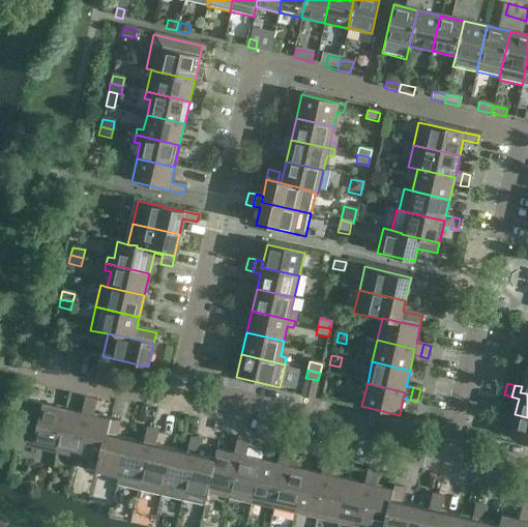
[(84,400),(82,407),(94,409),(96,402),(84,400)]
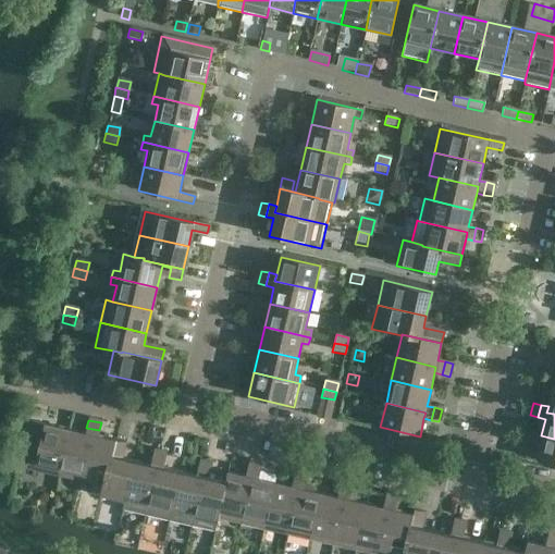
[(58,477),(68,431),(27,421),(17,467),(58,477)]
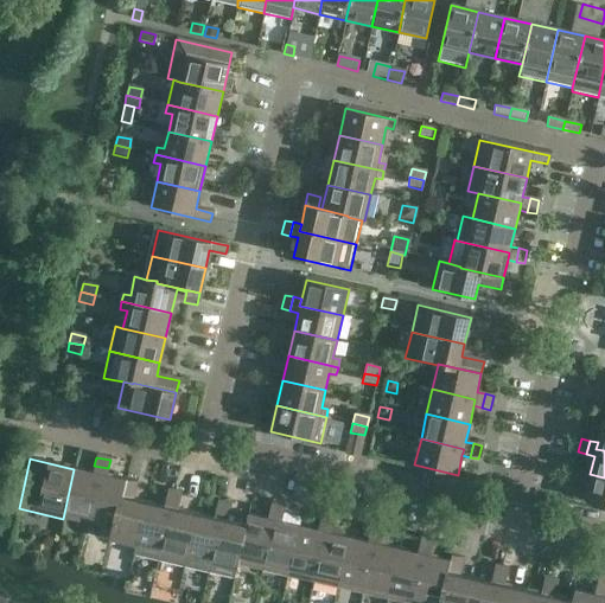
[(100,475),(106,476),(108,468),(94,466),(93,474),(74,469),(63,519),(88,525),(100,475)]
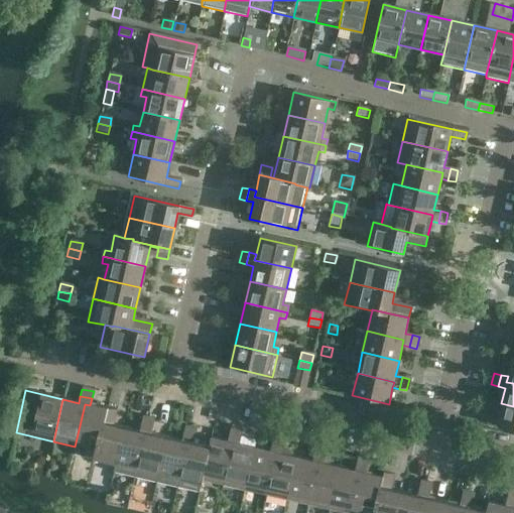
[(513,406),(501,403),(498,418),(484,415),(482,422),(513,429),(513,406)]
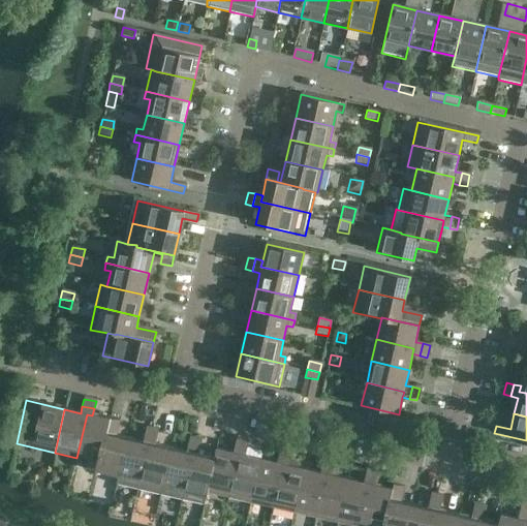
[(109,420),(92,415),(87,414),(76,458),(97,463),(98,463),(109,420)]
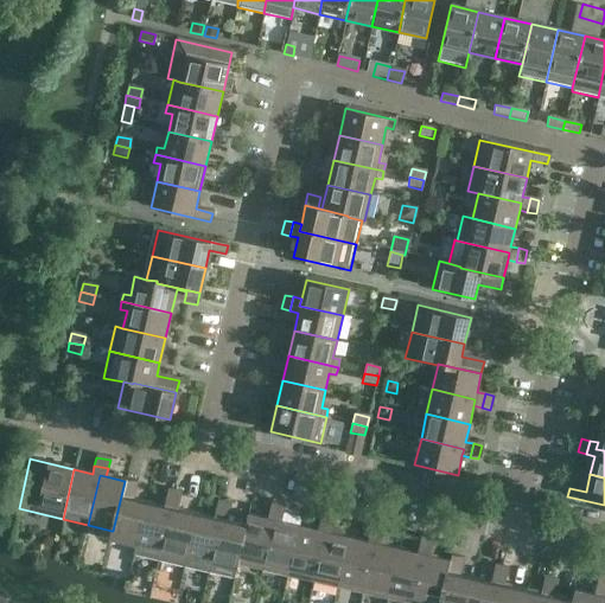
[(135,546),(145,504),(133,500),(137,483),(125,481),(113,531),(112,531),(109,540),(135,546)]
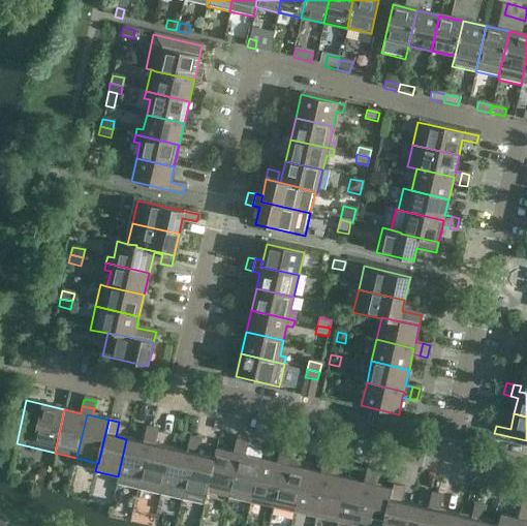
[(146,428),(144,435),(156,438),(157,431),(146,428)]
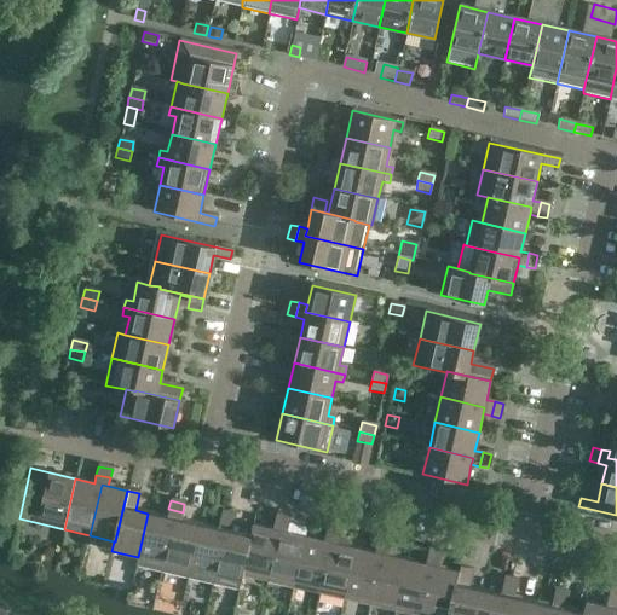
[(173,520),(180,521),(183,512),(168,509),(167,517),(148,514),(138,557),(136,567),(161,573),(173,520)]
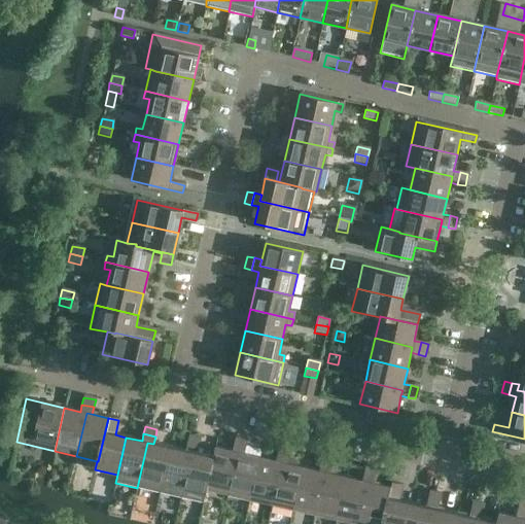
[(188,437),(186,444),(199,447),(200,440),(188,437)]
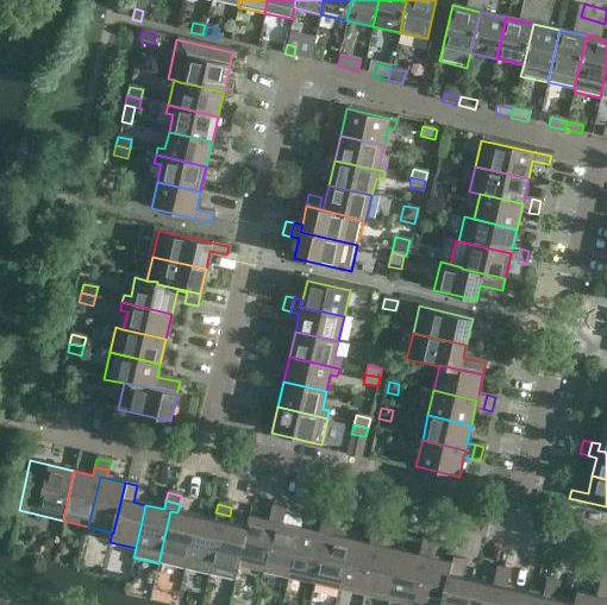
[(271,505),(270,514),(283,516),(286,508),(271,505)]
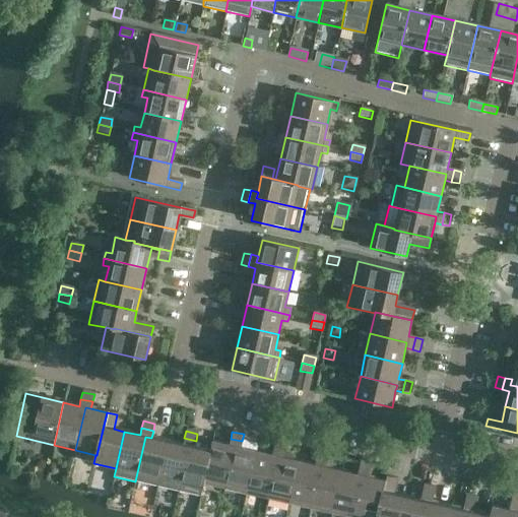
[(156,487),(167,441),(151,438),(145,437),(135,481),(156,487)]
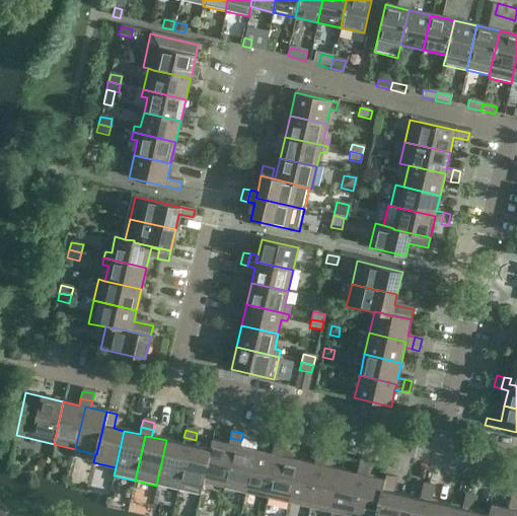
[(188,445),(194,447),(196,440),(183,437),(182,444),(166,440),(156,486),(177,491),(188,445)]
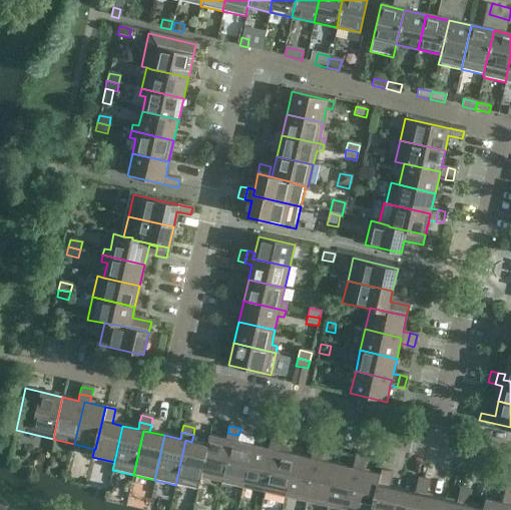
[(231,441),(236,442),(238,435),(227,433),(225,440),(208,436),(206,445),(207,445),(199,478),(200,478),(221,483),(231,441)]
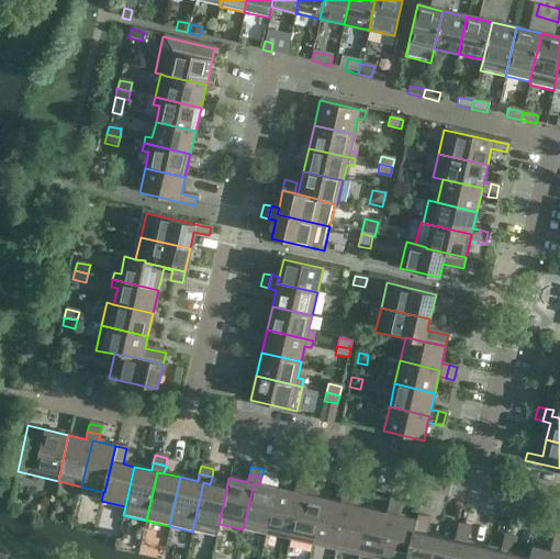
[(297,477),(295,485),(308,488),(310,480),(297,477)]
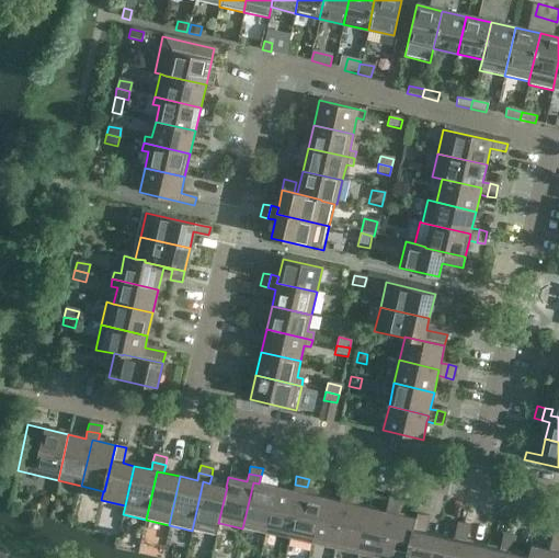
[(227,487),(226,487),(209,484),(203,481),(192,531),(216,536),(219,523),(218,523),(227,487)]
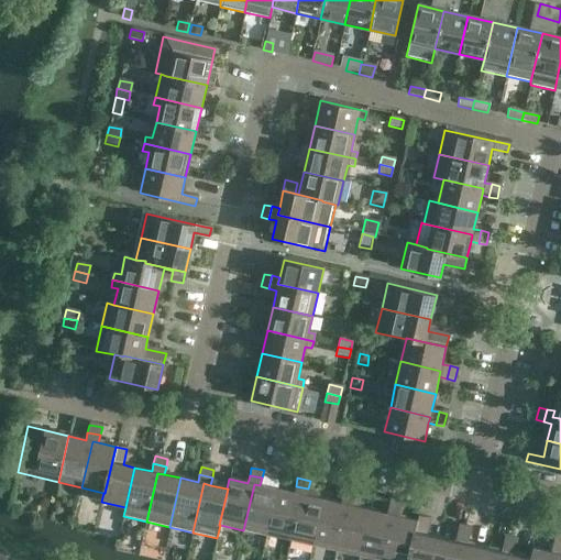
[(266,536),(277,490),(260,485),(254,484),(243,530),(266,536)]
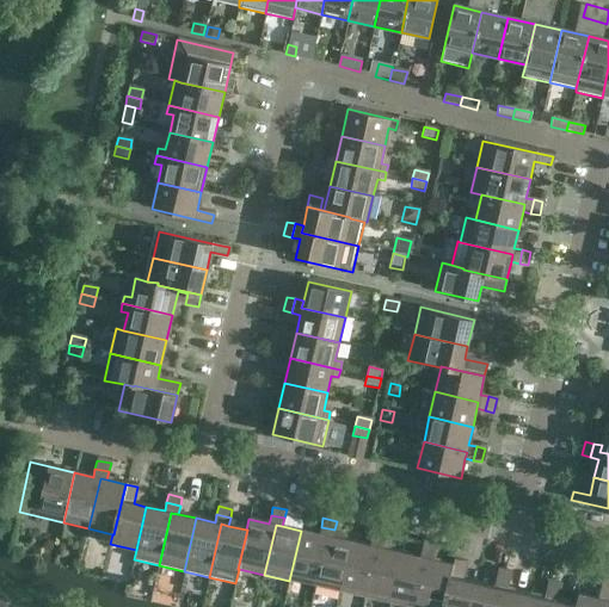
[(326,537),(332,538),(334,530),(321,527),(319,534),(301,531),(289,581),(314,587),(326,537)]
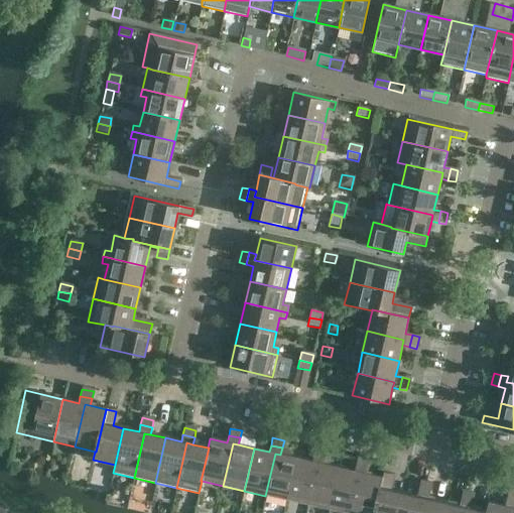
[(314,447),(313,455),(325,458),(327,451),(314,447)]
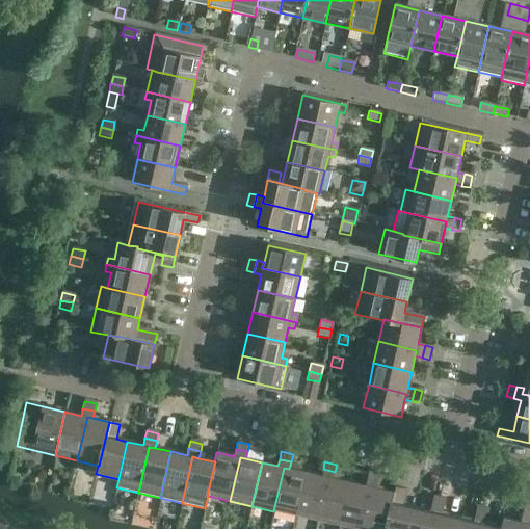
[(295,517),(306,473),(289,469),(284,468),(273,511),(295,517)]
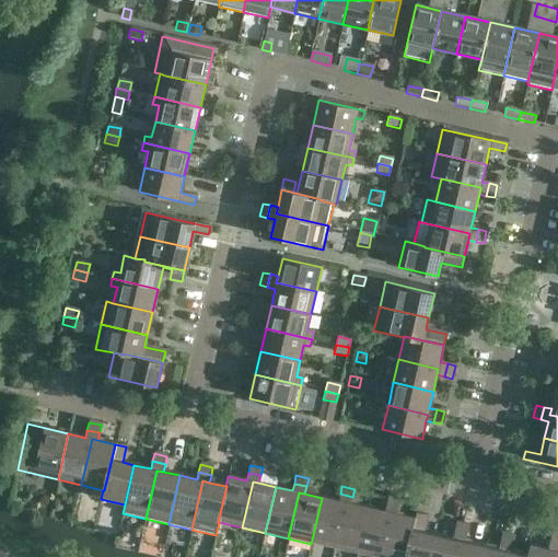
[(345,502),(351,505),(352,497),(340,494),(338,501),(322,498),(311,544),(334,549),(345,502)]
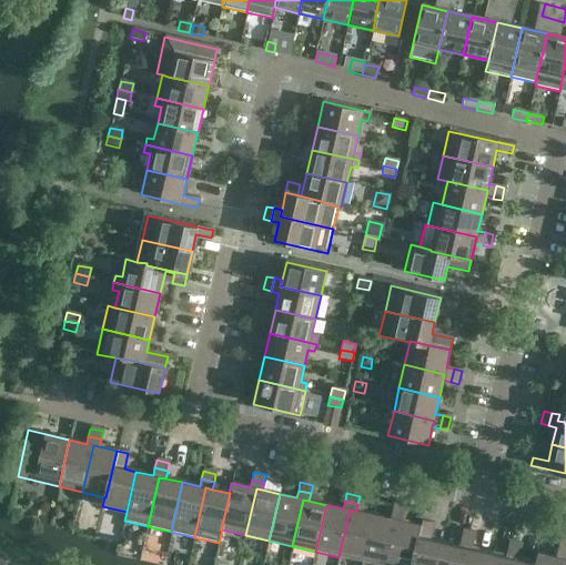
[(393,504),(392,512),(404,515),(406,507),(393,504)]
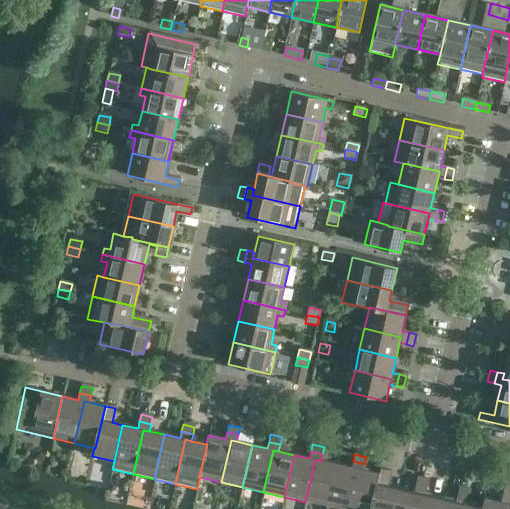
[(326,506),(336,464),(321,461),(315,459),(305,502),(326,506)]
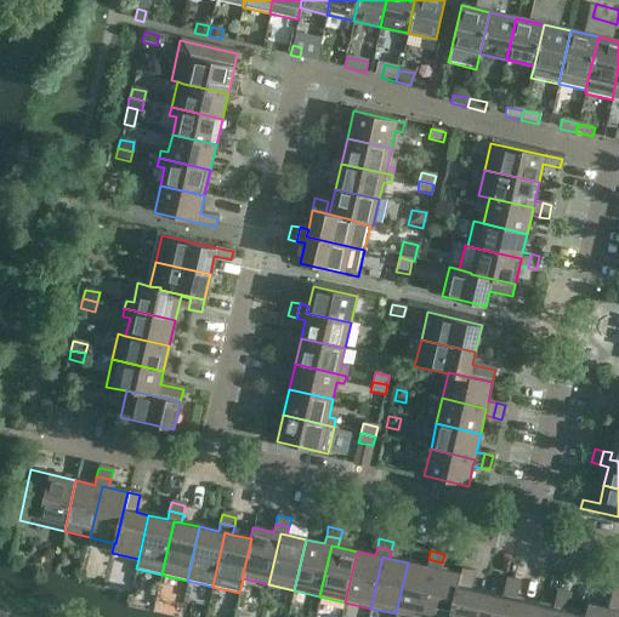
[(433,569),(441,571),(442,563),(429,559),(426,567),(408,563),(396,613),(405,616),(422,616),(433,569)]
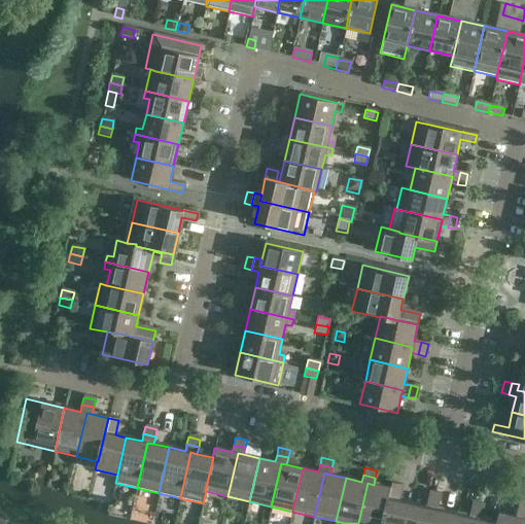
[(381,523),(389,488),(374,485),(368,483),(358,523),(381,523)]
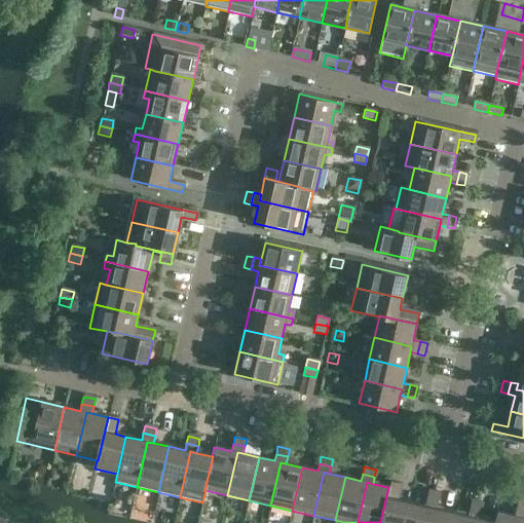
[(404,522),(409,501),(398,499),(401,485),(390,483),(389,487),(388,487),(380,522),(404,522)]
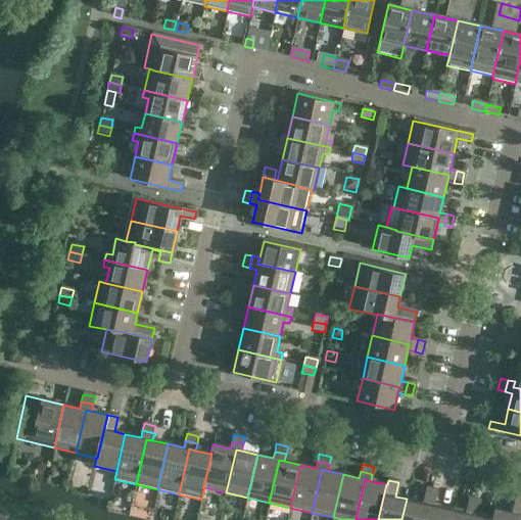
[(425,488),(424,495),(435,499),(437,491),(425,488)]
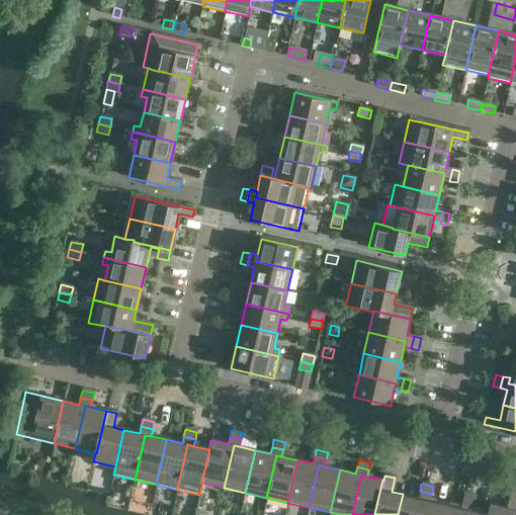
[(420,514),(424,499),(430,501),(431,494),(420,491),(418,498),(403,494),(398,514),(420,514)]
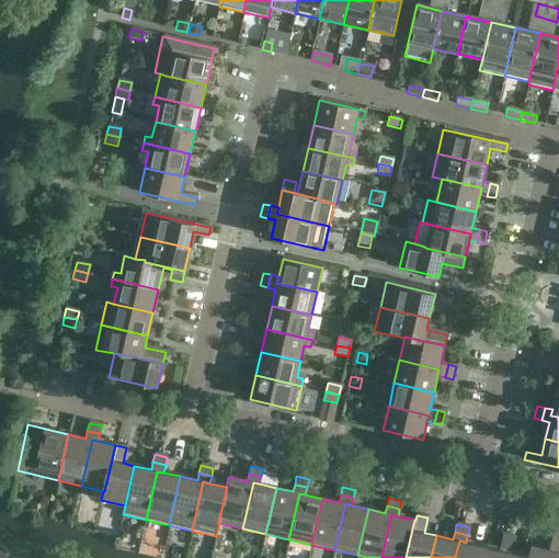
[(502,535),(501,543),(513,546),(515,538),(502,535)]
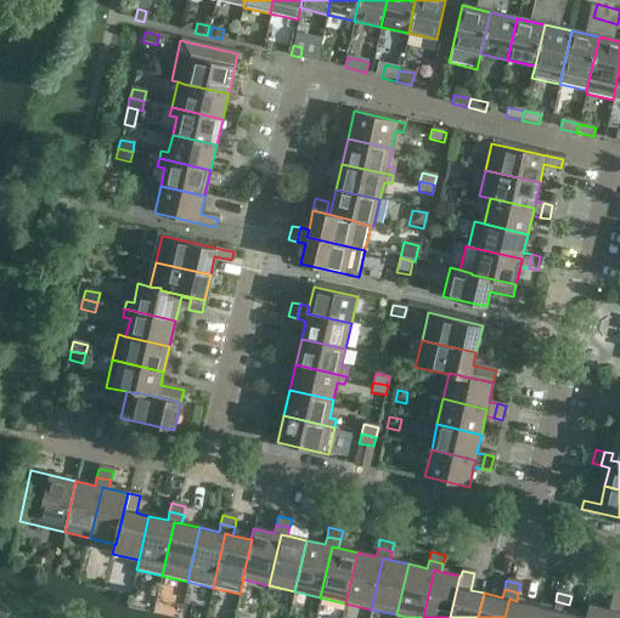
[(531,617),(535,605),(517,601),(509,599),(505,617),(531,617)]
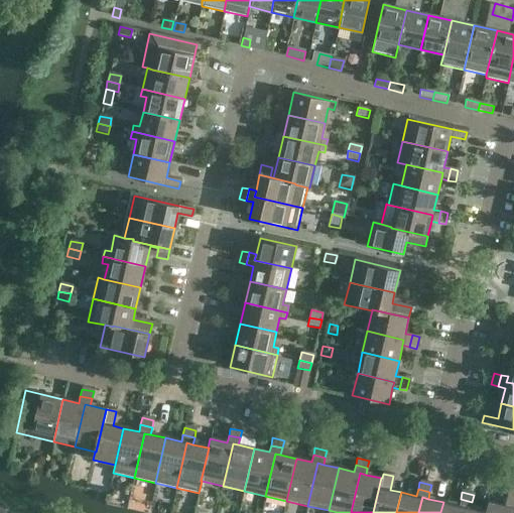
[(463,512),(465,507),(471,509),(472,502),(461,499),(459,506),(443,502),(440,512),(463,512)]
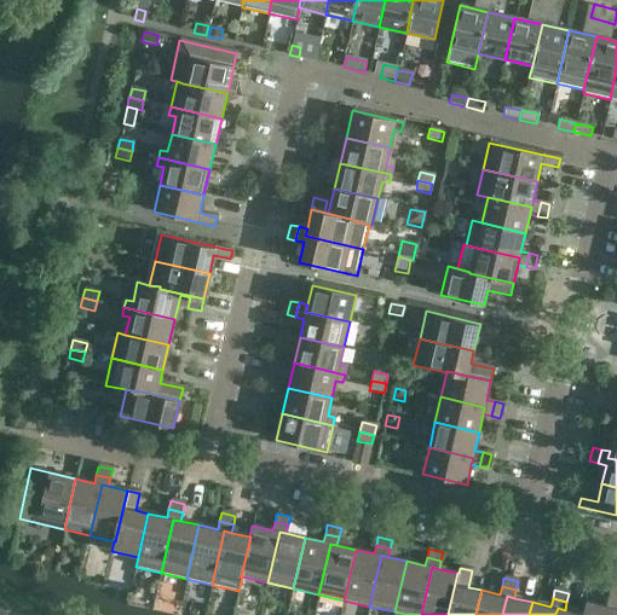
[(611,614),(612,609),(616,609),(616,601),(607,599),(605,608),(586,603),(583,614),(611,614)]
